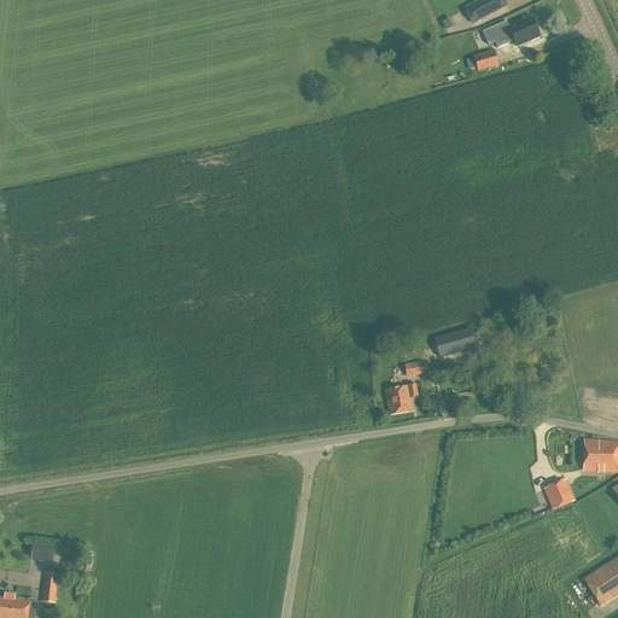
[(473,24),(507,5),(503,0),(481,0),(465,9),(473,24)]
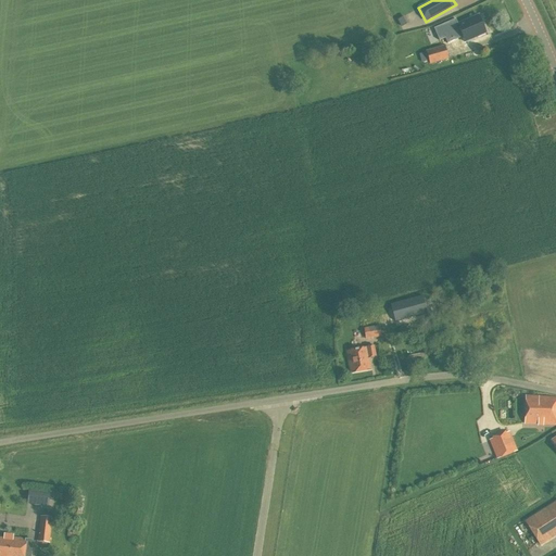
[(456,21),(436,29),(442,41),(446,40),(446,41),(447,43),(463,37),(464,40),(483,32),(477,15),(474,17),(457,24),(456,21)]
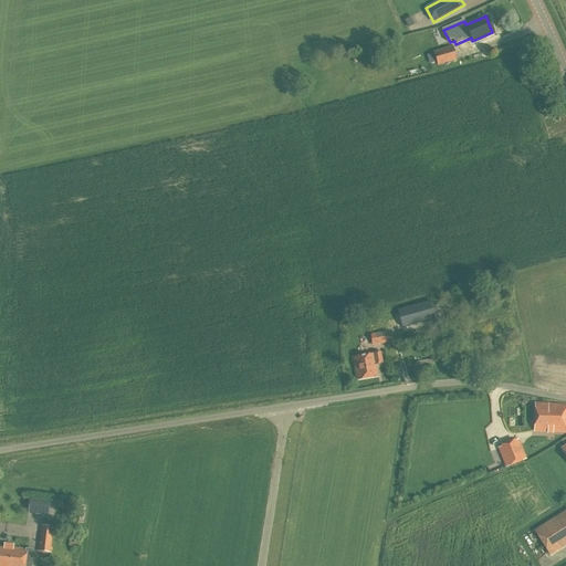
[(413,24),(410,18),(405,20),(408,27),(413,24)]
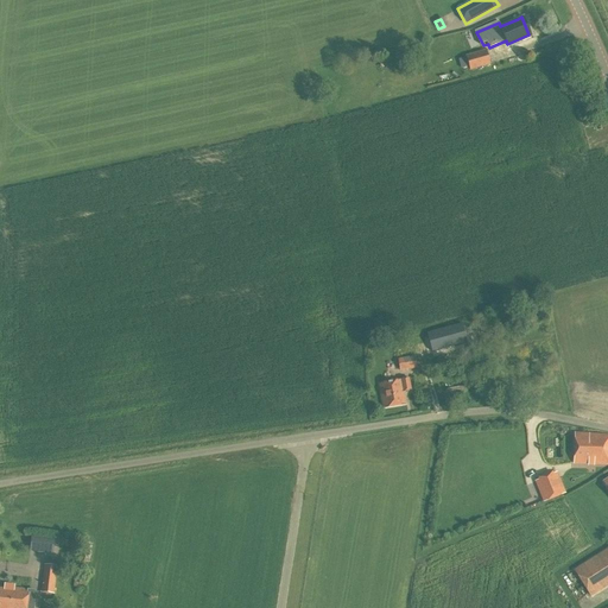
[(469,70),(491,64),(487,50),(466,56),(469,70)]
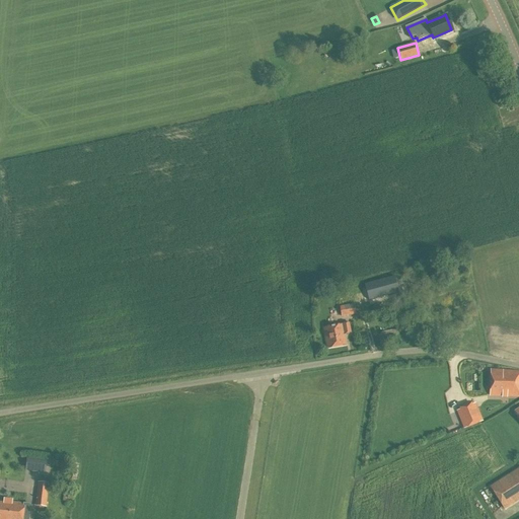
[(364,284),(369,300),(397,292),(393,276),(364,284)]
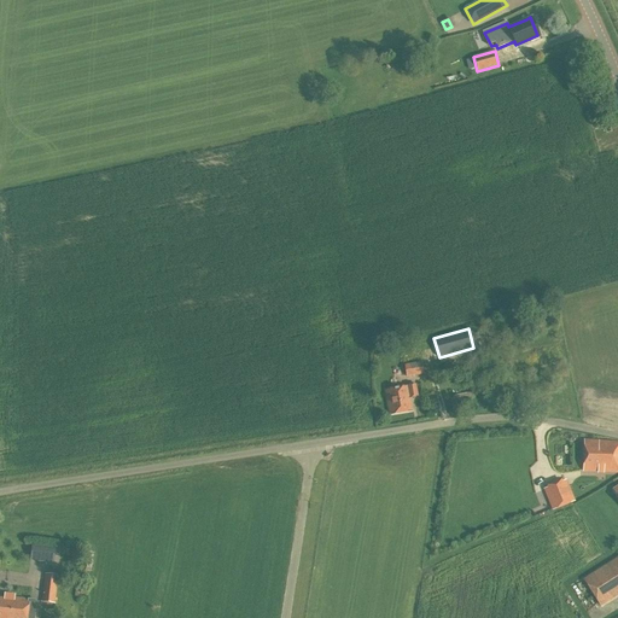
[(414,353),(414,350),(402,353),(406,378),(424,374),(420,351),(414,353)]
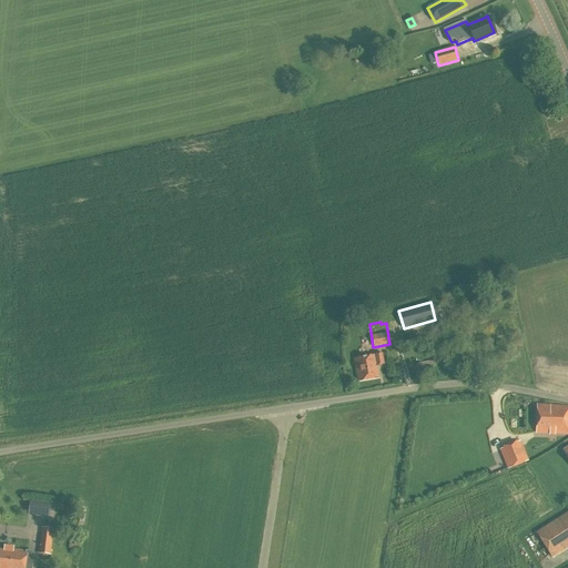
[(383,353),(374,354),(354,358),(357,379),(378,376),(376,366),(385,364),(383,353)]
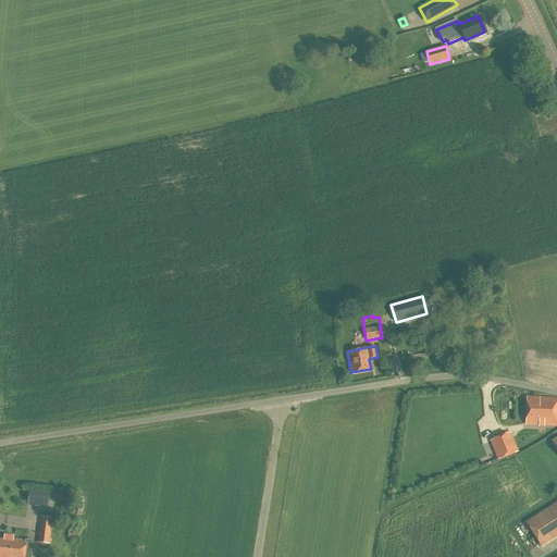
[(556,424),(556,398),(527,396),(525,424),(556,424)]
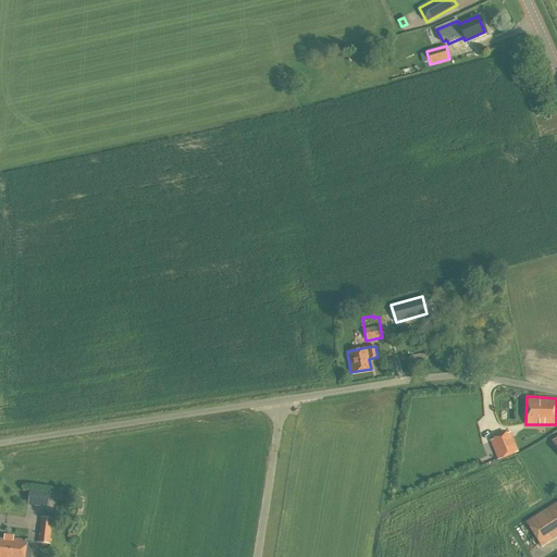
[(498,459),(517,452),(509,433),(491,441),(498,459)]
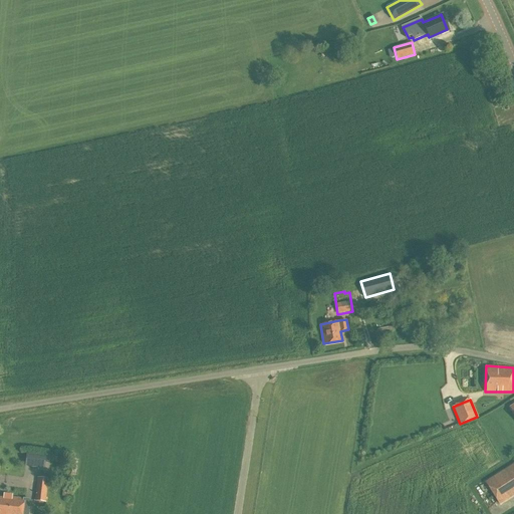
[(48,469),(48,456),(27,455),(27,468),(48,469)]
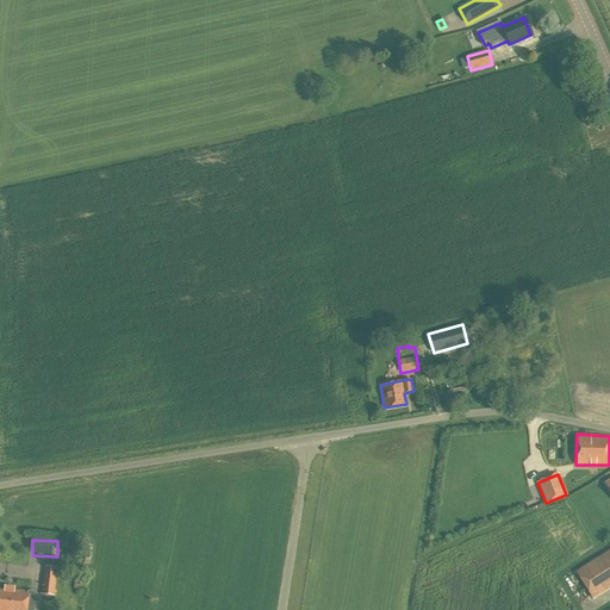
[(592,597),(609,585),(609,551),(577,572),(592,597)]
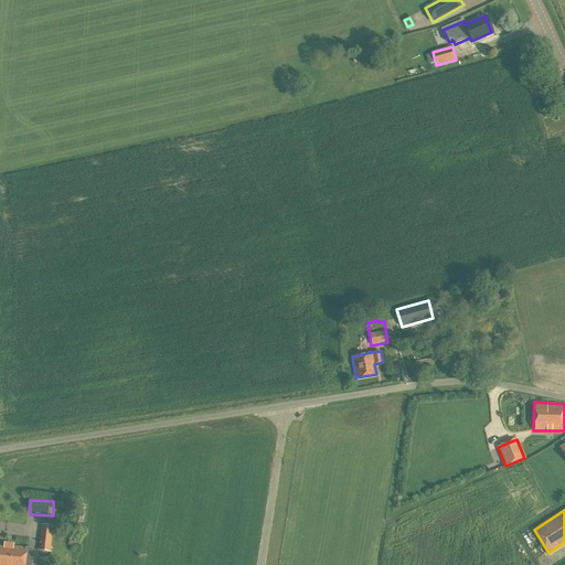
[(50,552),(53,525),(42,524),(39,551),(50,552)]
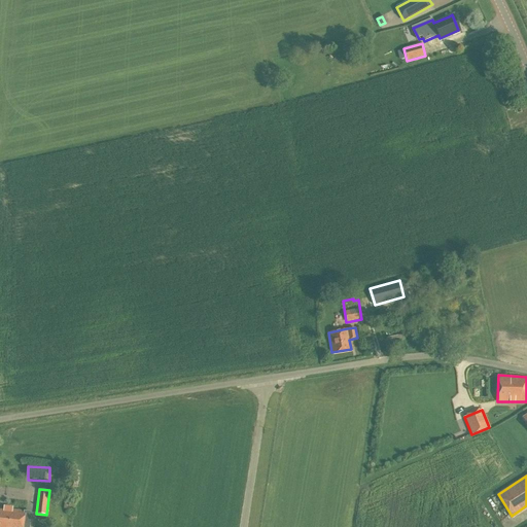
[(3,511),(0,510),(0,526),(28,526),(30,513),(8,510),(8,508),(3,508),(3,511)]
